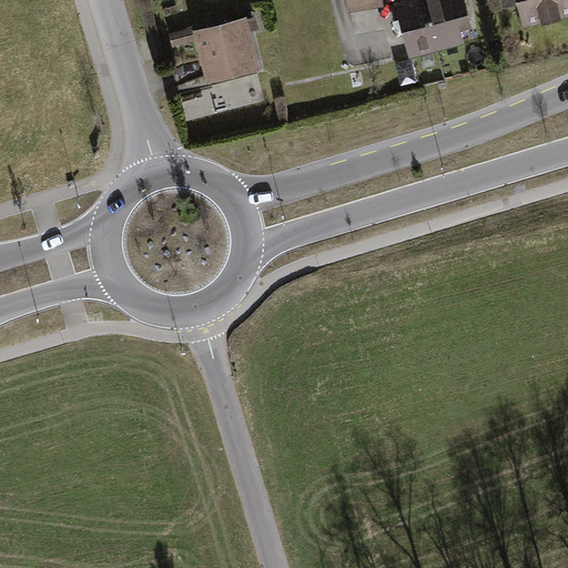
[(345,0),(348,13),(381,7),(379,0),(345,0)]
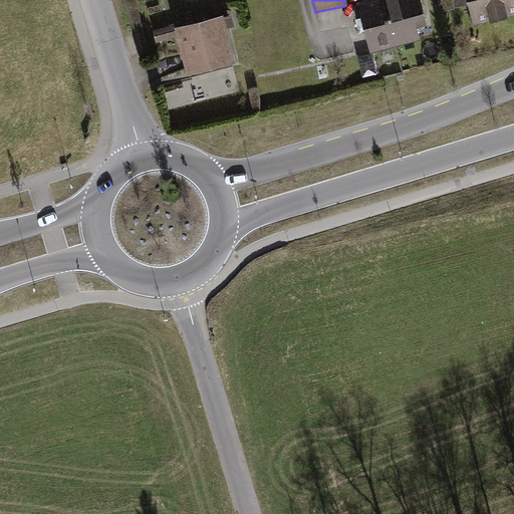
[(420,0),(387,0),(358,7),(364,27),(369,48),(429,33),(424,13),(420,0)]
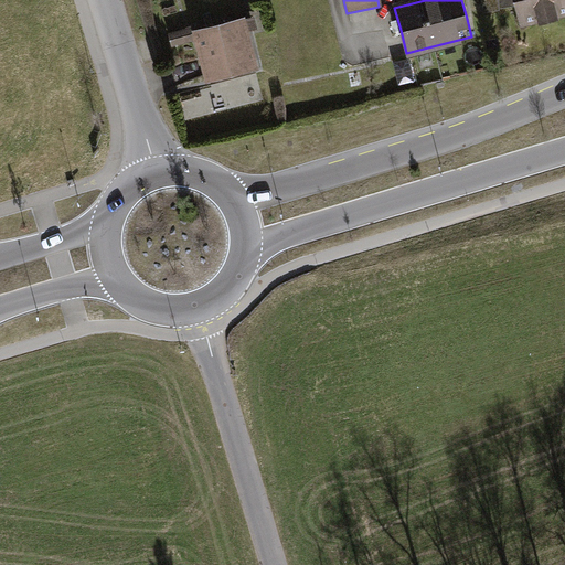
[(514,0),(479,0),(480,14),(518,11),(514,0)]
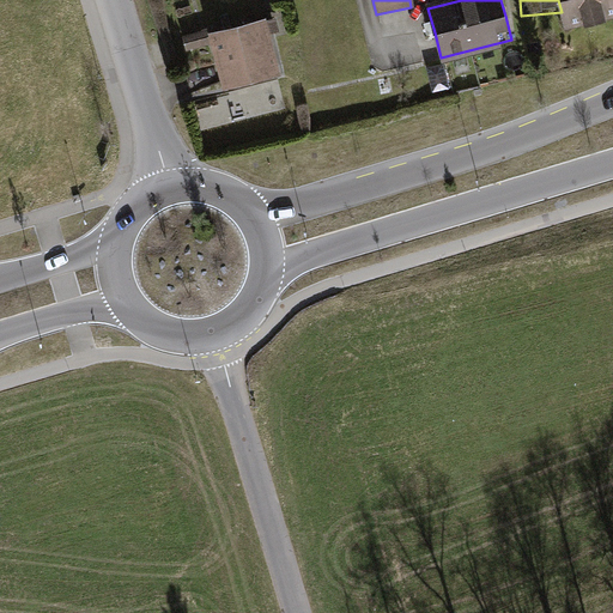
[(612,0),(558,0),(562,12),(566,31),(612,18),(612,0)]
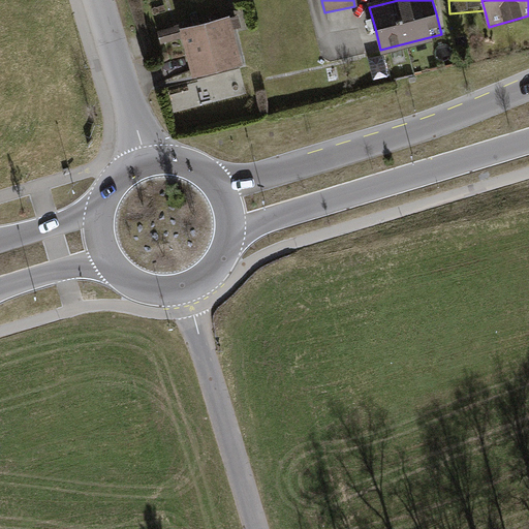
[(230,17),(181,30),(194,82),(244,69),(230,17)]
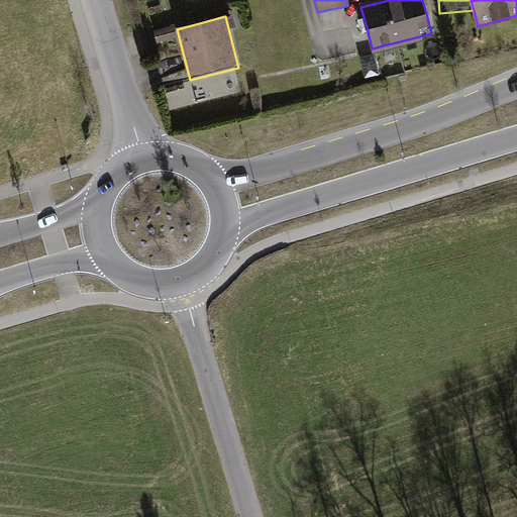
[(152,33),(156,46),(177,40),(173,27),(152,33)]
